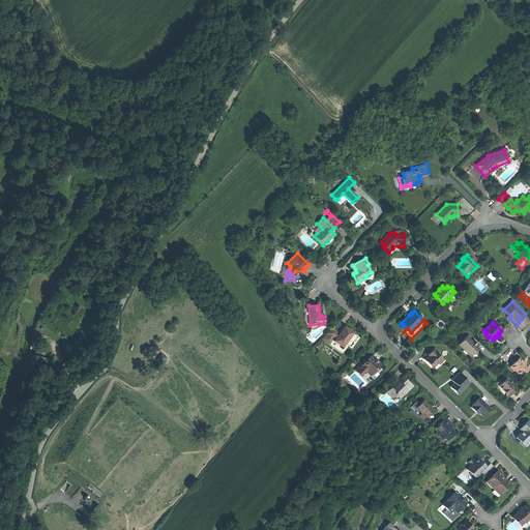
[(348,329),(344,327),(340,333),(334,341),(334,342),(343,347),(345,344),(348,341),(352,333),(353,332),(348,329)]
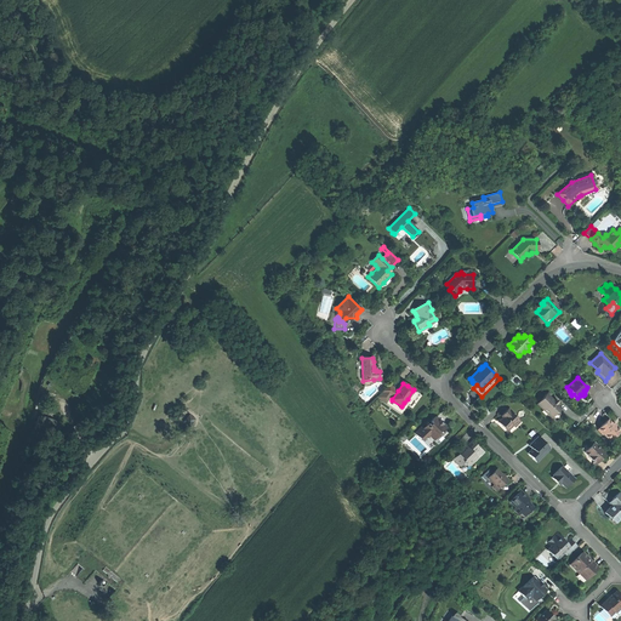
[(391,397),(392,399),(398,391),(388,385),(382,391),(388,396),(391,397)]
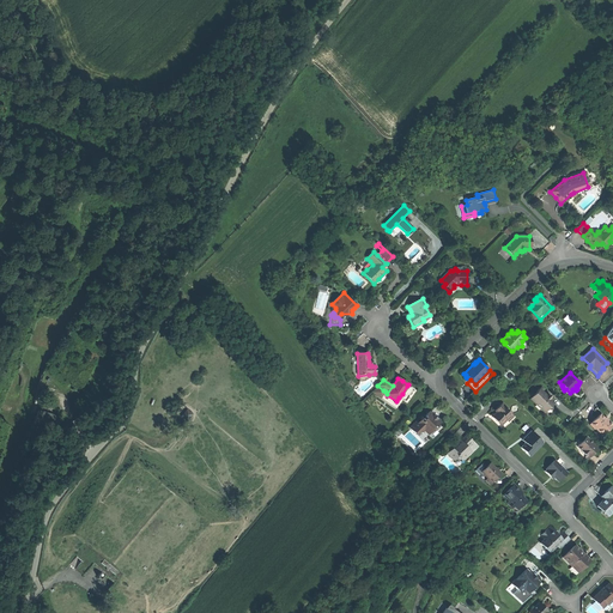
[(372,392),(378,396),(383,390),(377,386),(372,392)]
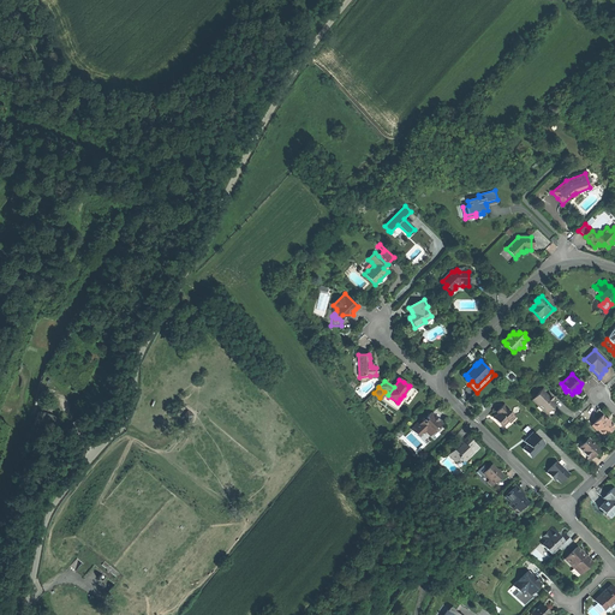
[(415,390),(408,387),(404,395),(408,399),(415,390)]
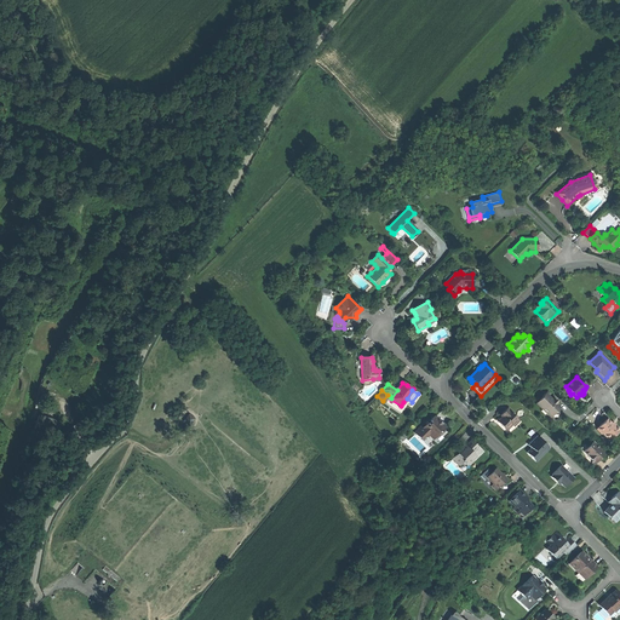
[(546,394),(537,403),(547,415),(552,414),(557,414),(557,412),(557,409),(557,405),(557,400),(552,400),(546,394)]
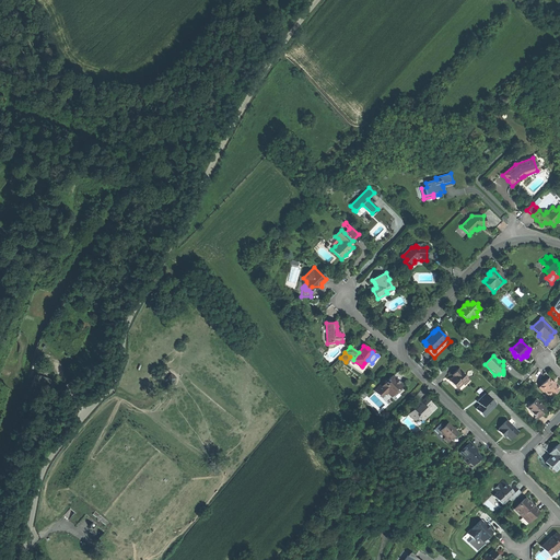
[(459,369),(454,373),(456,374),(450,381),(451,383),(454,385),(455,384),(457,387),(457,388),(463,384),(464,385),(469,381),(462,374),(464,373),(459,369)]
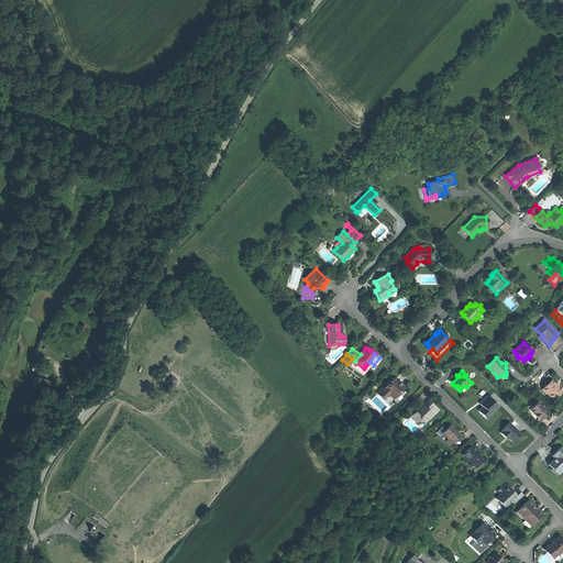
[(172,377),(167,383),(172,386),(176,381),(172,377)]
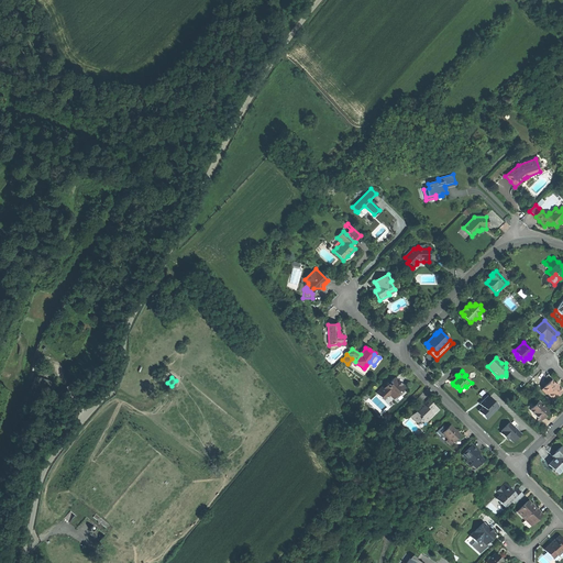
[(377,393),(382,398),(385,395),(389,395),(394,399),(395,397),(398,399),(401,396),(405,393),(403,390),(404,388),(401,386),(400,384),(397,387),(396,385),(398,383),(394,378),(389,383),(388,382),(377,393)]
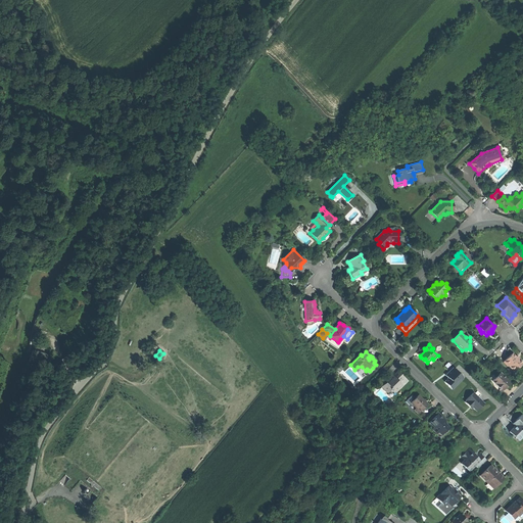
[(512,353),(503,363),(507,366),(508,365),(514,371),(518,367),(522,363),(519,359),(518,360),(516,358),(512,353)]
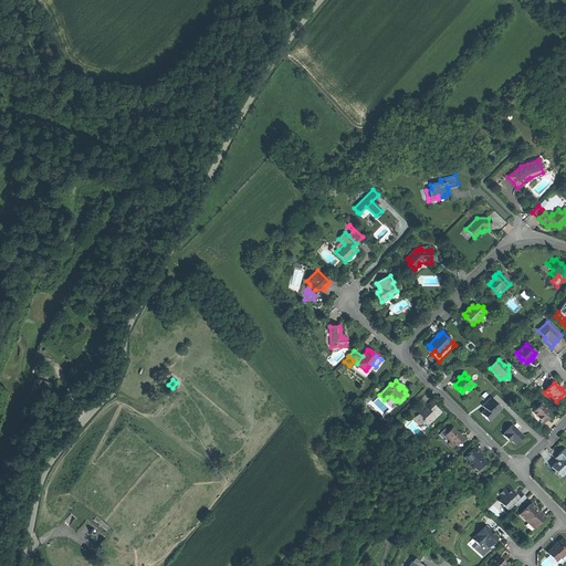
[(490,398),(482,407),(485,409),(481,413),(485,418),(489,421),(501,409),(490,398)]
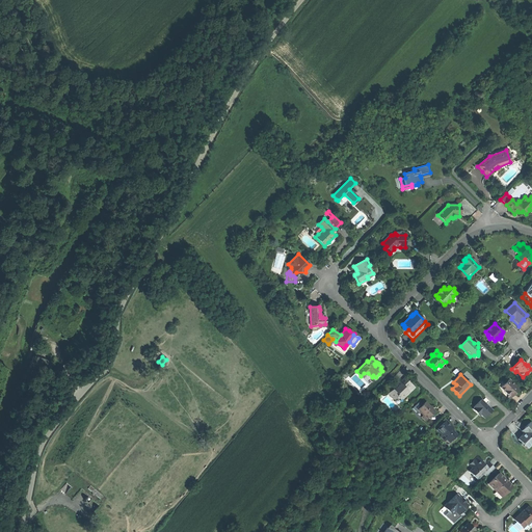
[(408,381),(404,378),(400,382),(399,382),(392,390),(389,393),(394,398),(397,395),(398,396),(400,398),(400,399),(405,395),(408,392),(405,389),(410,383),(408,381)]
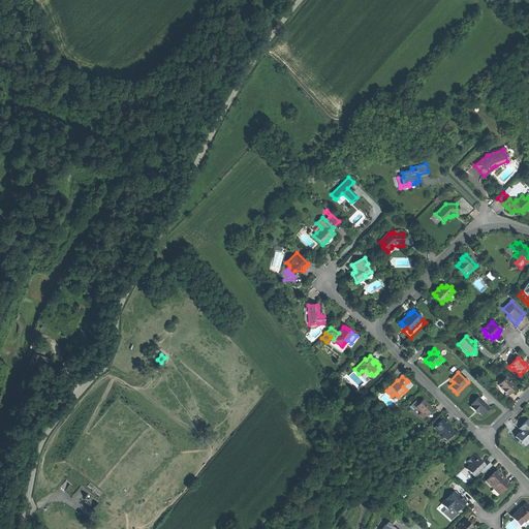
[(512,390),(516,387),(507,380),(504,378),(498,384),(501,389),(501,390),(506,394),(509,391),(511,392),(512,390)]
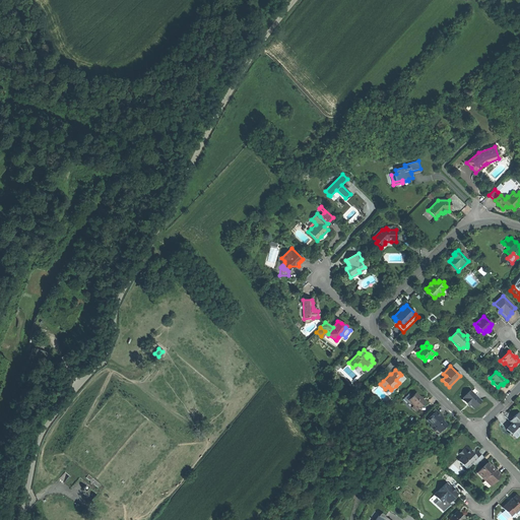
[(471,392),(470,391),(463,398),(462,400),(463,401),(465,403),(466,401),(469,404),(473,408),(480,401),(475,395),(471,392)]
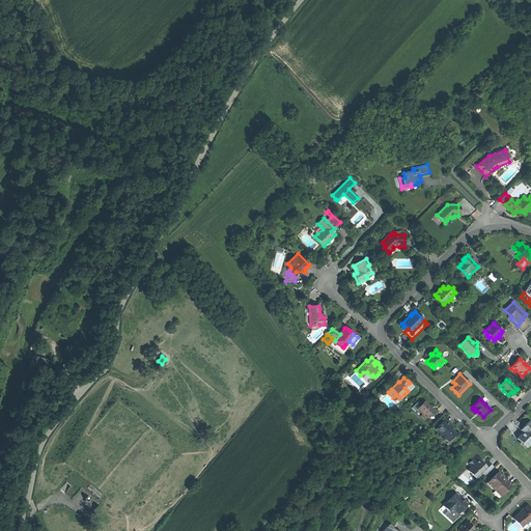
[(424,420),(434,411),(431,409),(431,406),(428,406),(426,403),(424,401),(421,404),(421,406),(418,410),(422,414),(421,416),(424,420)]
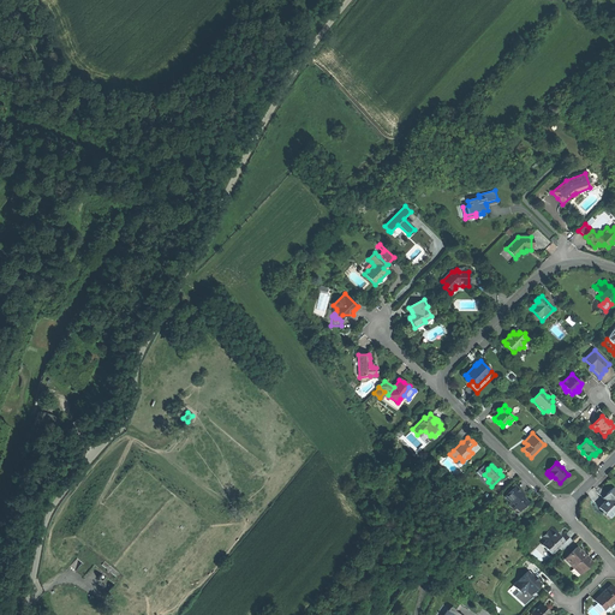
[(519,490),(515,485),(505,496),(511,502),(509,505),(514,511),(517,508),(520,511),(529,503),(521,496),(519,494),(521,493),(519,490)]
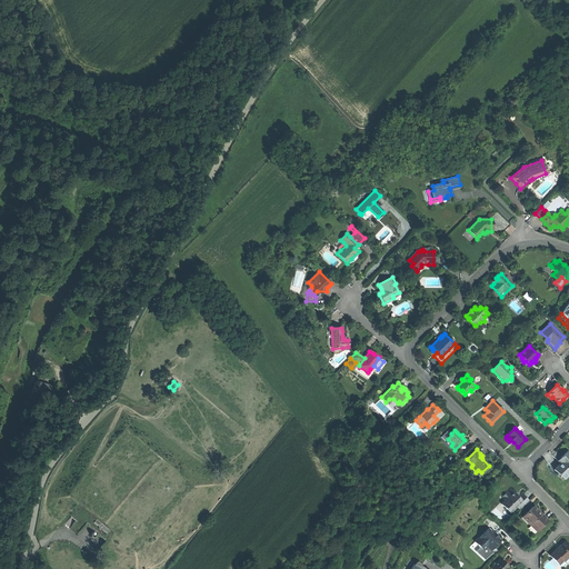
[(555,470),(559,475),(562,471),(566,476),(568,472),(568,455),(568,456),(566,453),(563,455),(561,457),(563,460),(560,463),(555,470)]
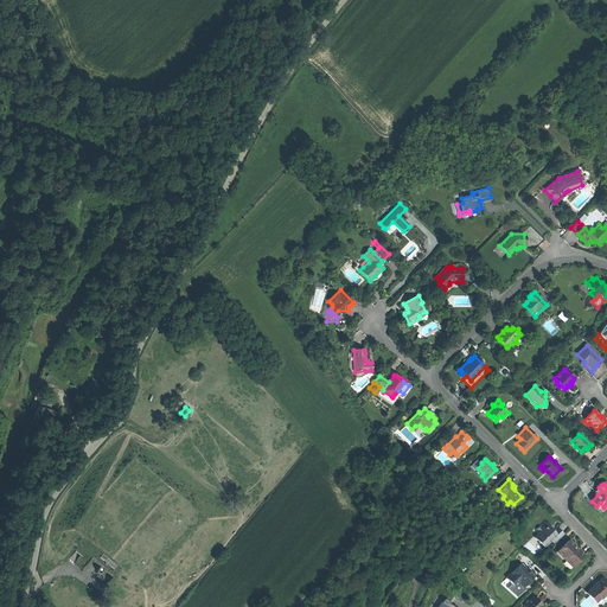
[(551,541),(555,544),(564,535),(557,526),(553,531),(549,528),(550,526),(548,524),(545,521),(536,531),(538,534),(535,538),(544,548),(551,541)]
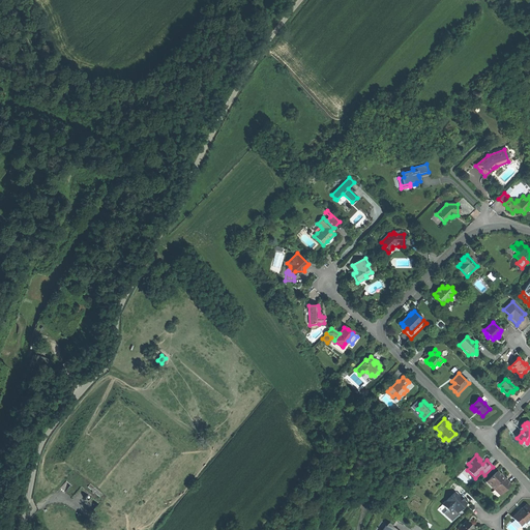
[(487,482),(495,490),(496,489),(501,494),(503,492),(504,492),(506,490),(506,489),(509,484),(503,478),(497,472),(487,482)]
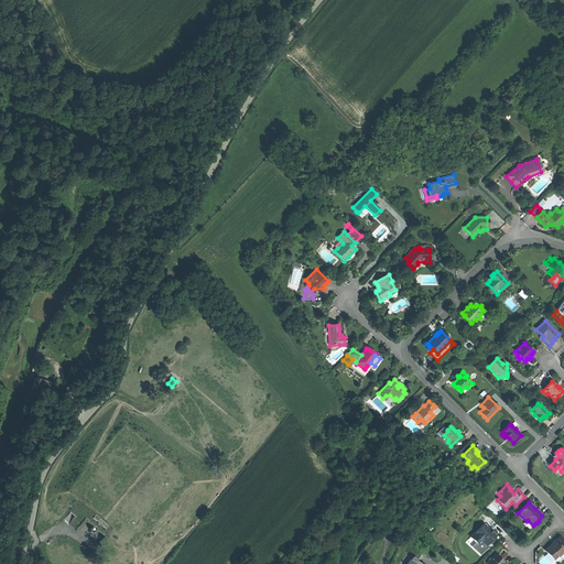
[(497,534),(486,522),(469,538),(475,543),(480,549),(485,544),(486,545),(491,540),(497,534)]
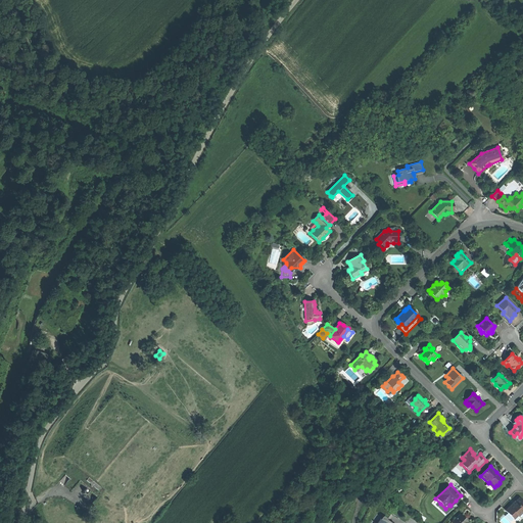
[(506,511),(511,517),(515,513),(518,516),(522,511),(522,502),(518,497),(506,511)]
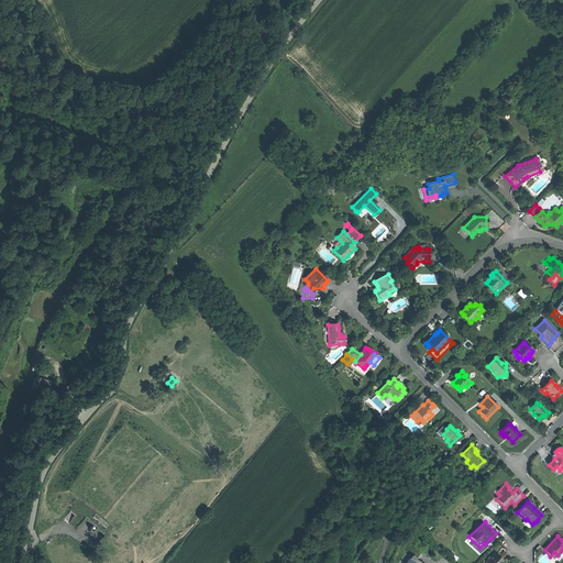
[(482,552),(485,548),(485,544),(484,543),(479,548),(474,542),(473,543),(473,549),(476,552),(482,552)]
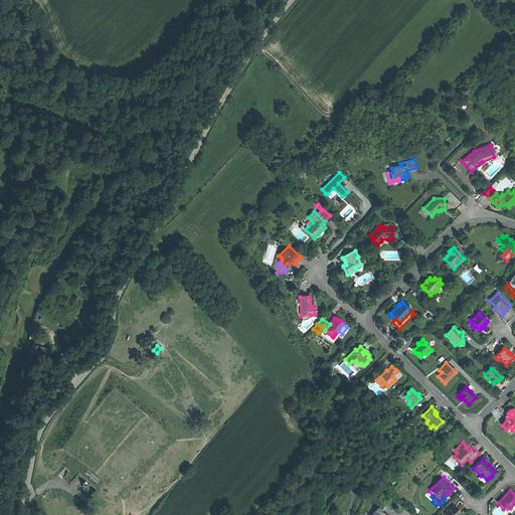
[(374,508),(381,512),(385,506),(378,502),(374,508)]
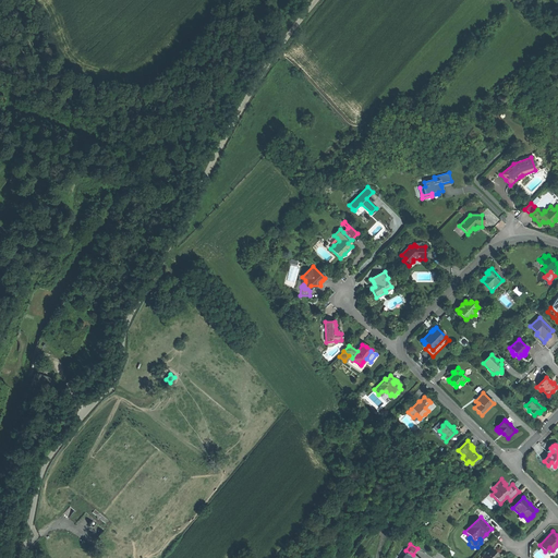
[(416,557),(413,555),(405,550),(403,548),(397,557),(398,557),(416,557)]
